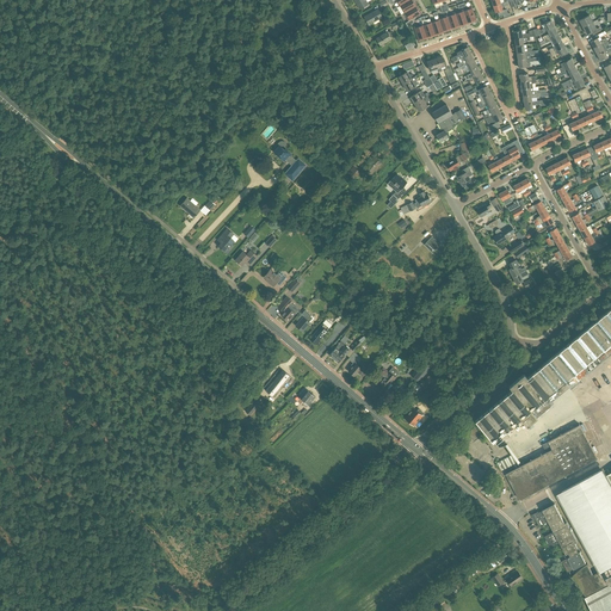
[(409,0),(400,6),(405,13),(417,6),(413,0),(412,0),(409,0)]
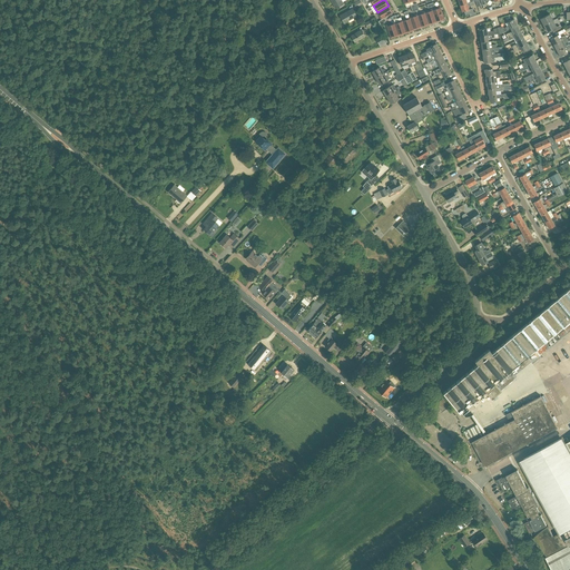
[(460,6),(462,12),(464,11),(465,15),(469,13),(473,12),(472,9),(469,10),(468,7),(474,5),(473,1),(472,2),(467,3),(460,6)]
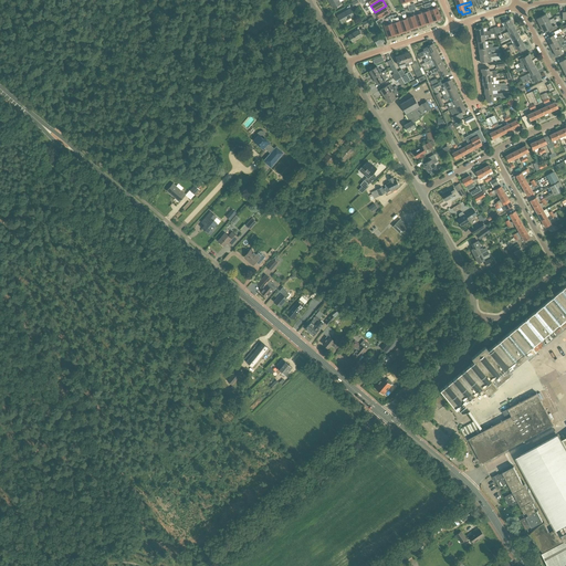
[(386,6),(375,12),(378,20),(389,13),(388,11),(389,11),(386,6)]
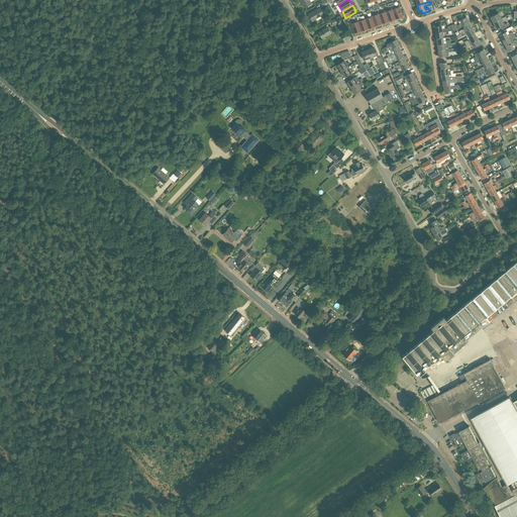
[(392,9),(396,20),(403,18),(399,6),(392,9)]
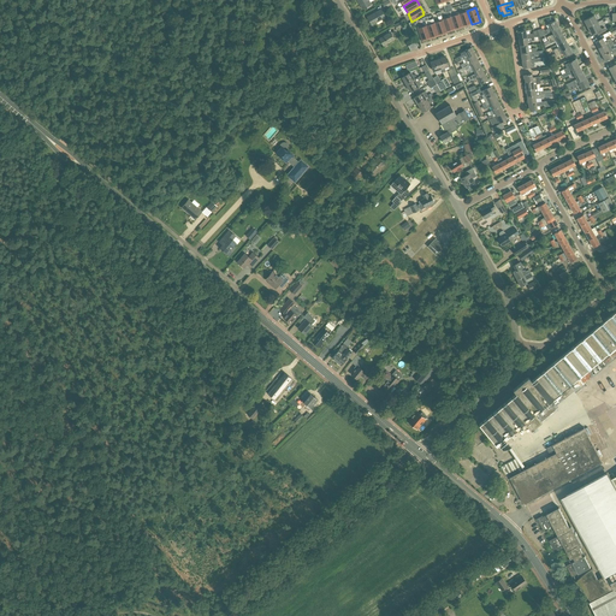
[(367,17),(372,25),(385,18),(380,10),(367,17)]
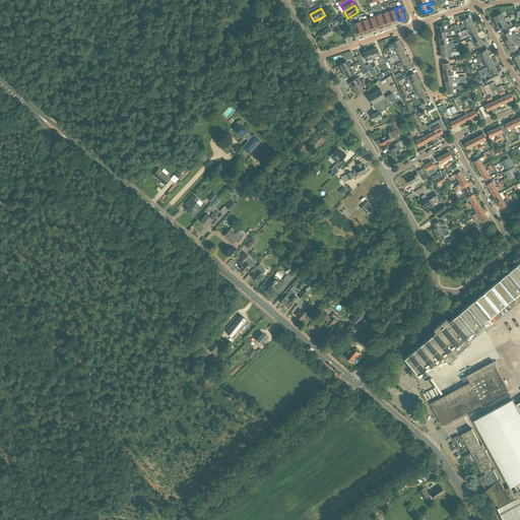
[(394,9),(387,11),(391,22),(398,20),(394,9)]
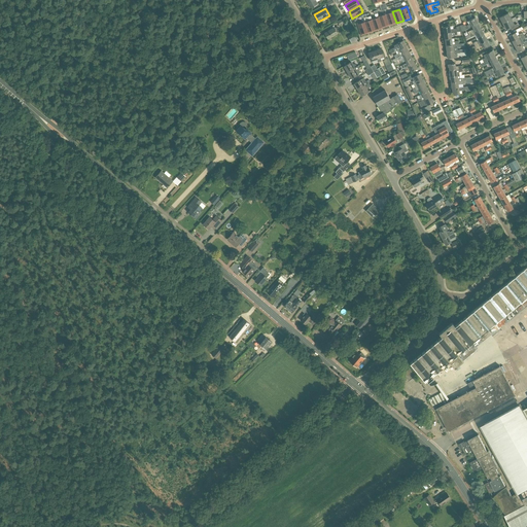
[(392,11),(385,13),(389,26),(396,23),(392,11)]
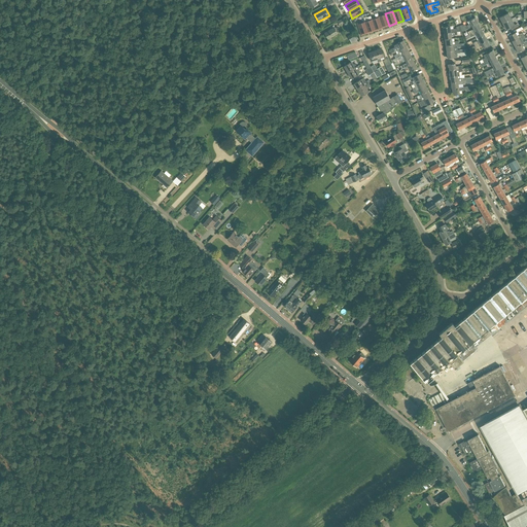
[(378,16),(379,16),(382,28),(389,26),(385,13),(378,16)]
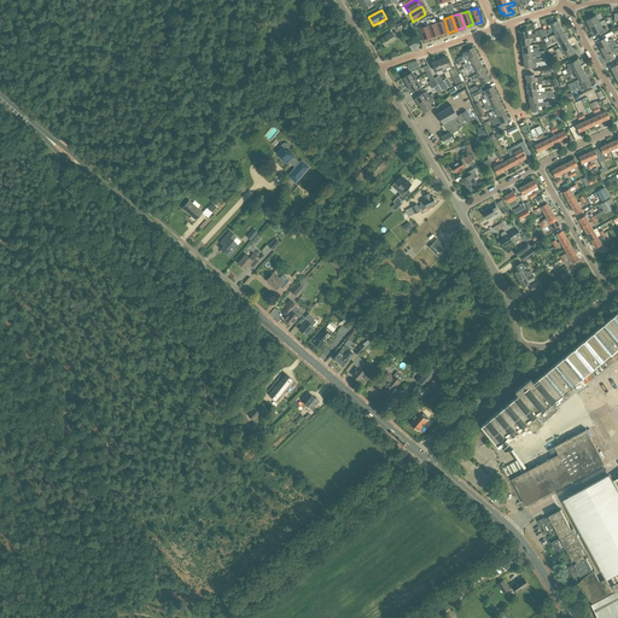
[(586,21),(589,28),(599,22),(595,16),(586,21)]
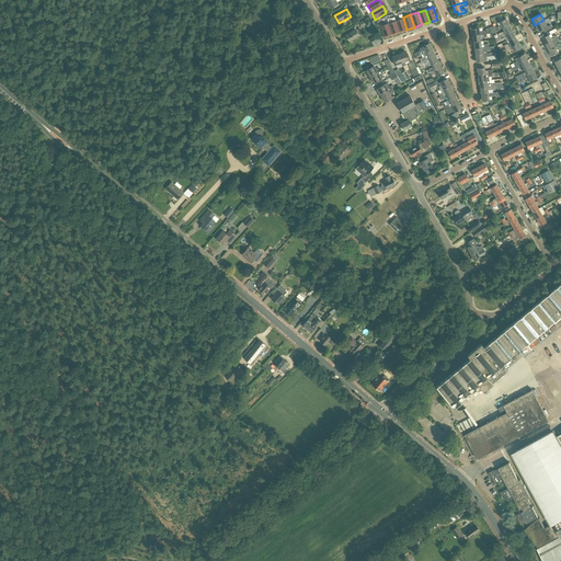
[(396,21),(400,33),(405,31),(405,30),(407,30),(403,18),(396,21)]
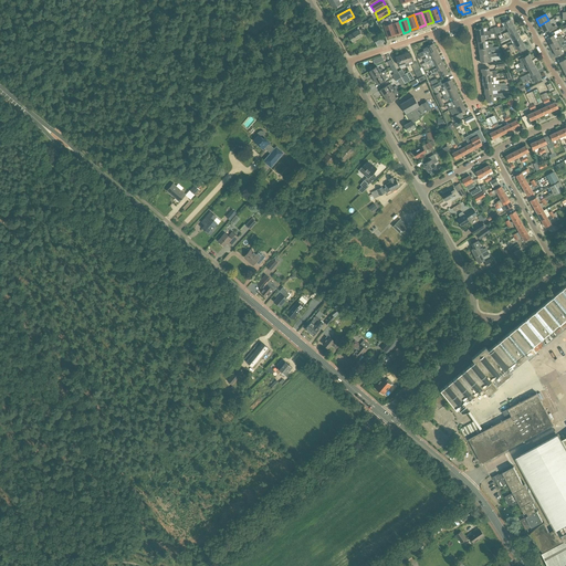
[(493,28),(495,33),(496,34),(507,29),(513,25),(510,19),(504,22),(505,25),(500,29),(499,27),(493,28)]
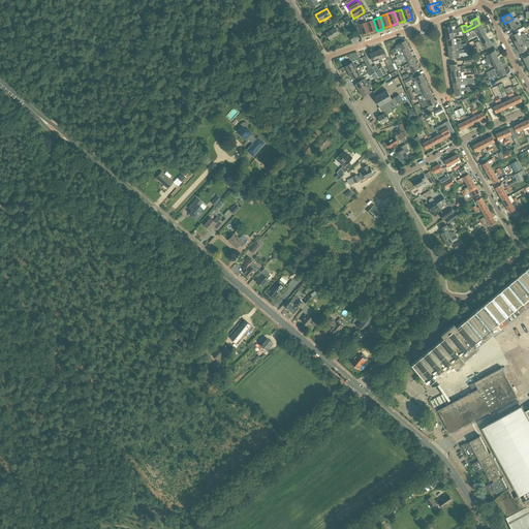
[(512,19),(504,24),(507,30),(511,27),(514,30),(520,27),(519,24),(516,25),(512,19)]
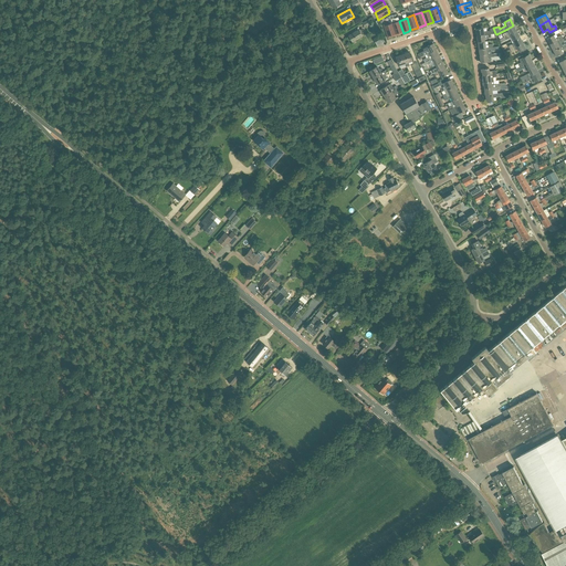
[(404,33),(399,21),(391,23),(396,35),(404,33)]
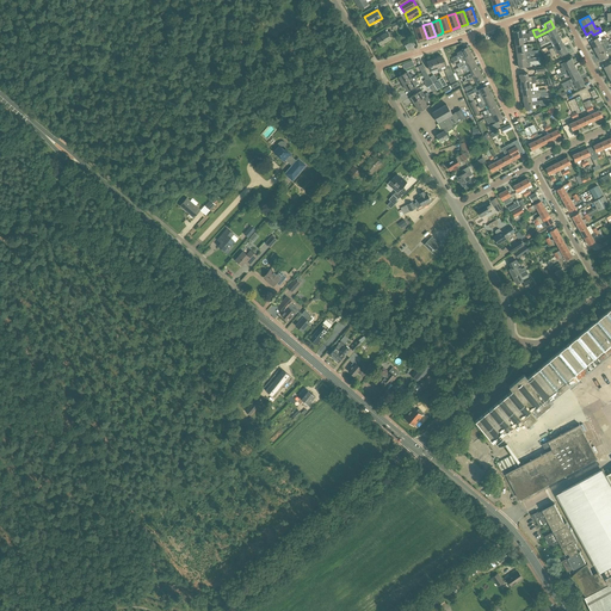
[(427,38),(423,25),(414,28),(419,41),(427,38)]
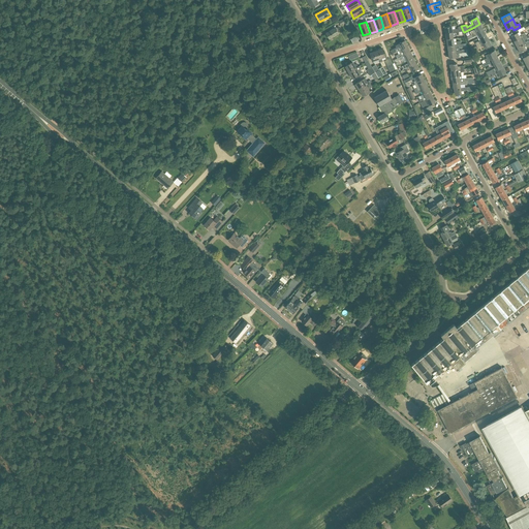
[(479,24),(474,27),(476,32),(483,29),(479,24)]
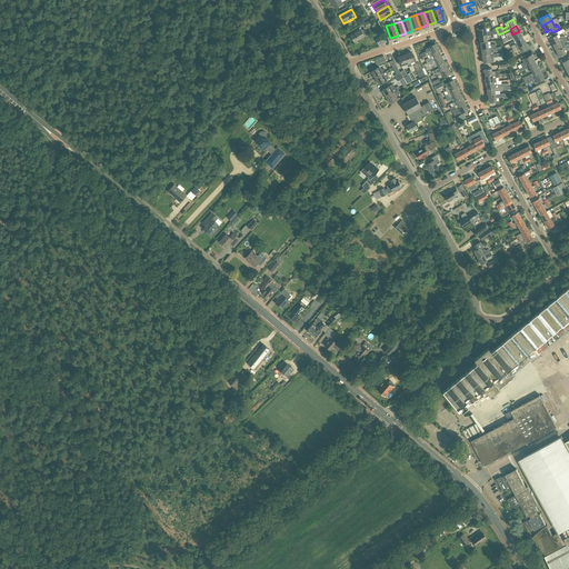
[(350,36),(353,42),(363,36),(360,30),(350,36)]
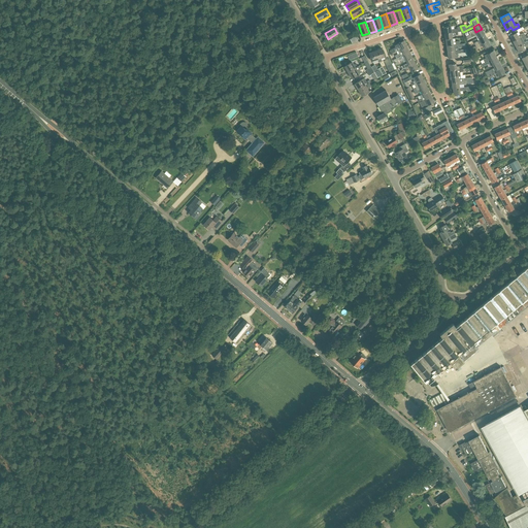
[(475,32),(473,33),(470,35),(471,37),(477,34),(479,37),(485,34),(482,29),(475,32)]
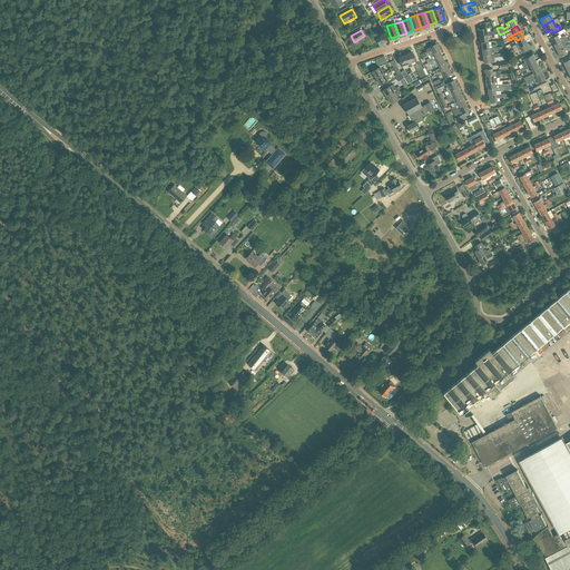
[(551,39),(553,45),(567,39),(564,36),(559,39),(558,36),(551,39)]
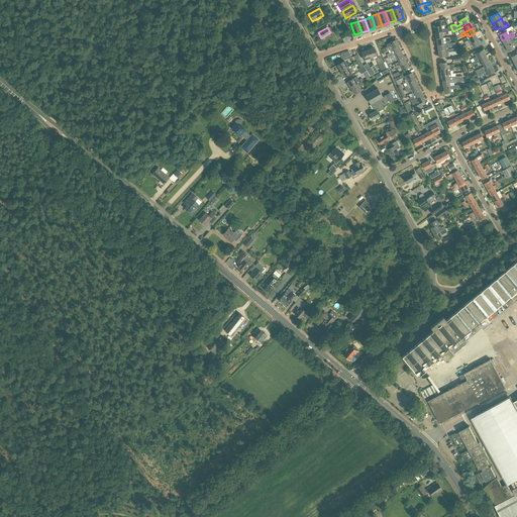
[(344,40),(340,41),(341,43),(351,39),(349,33),(342,36),(344,40)]
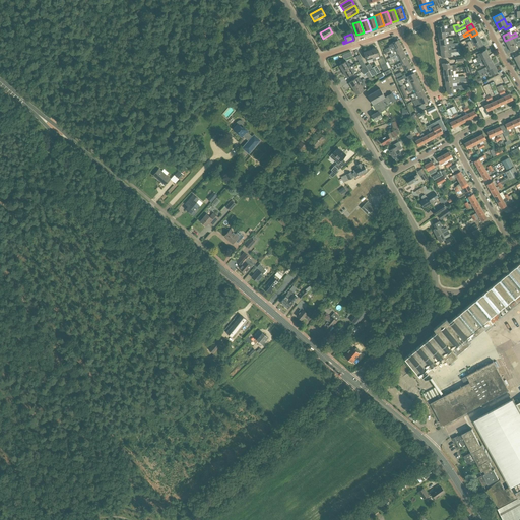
[(477,34),(471,37),(472,40),(467,43),(466,44),(467,46),(468,45),(468,46),(480,40),(477,34)]
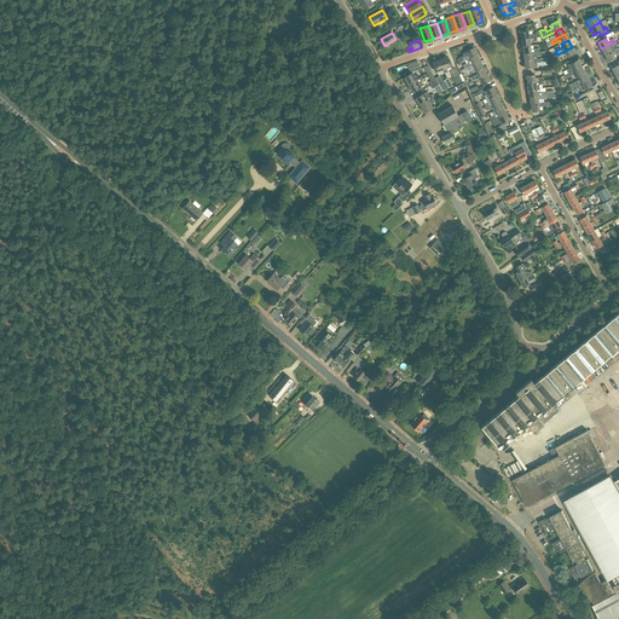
[(601,48),(605,56),(612,52),(614,51),(615,50),(614,47),(618,44),(618,42),(618,40),(615,42),(601,48)]
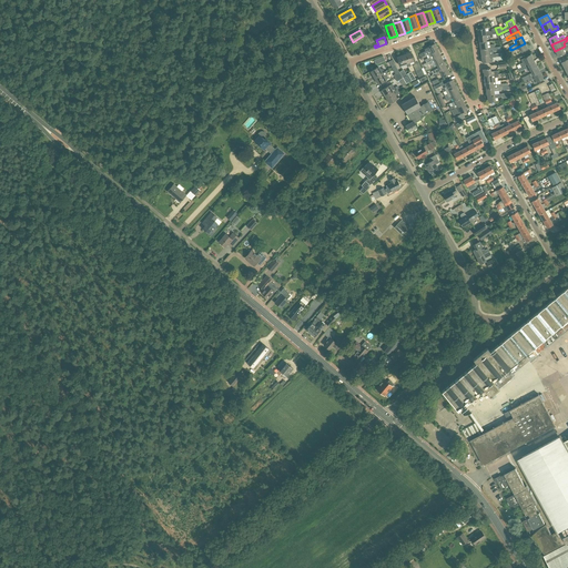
[(423,57),(428,54),(437,50),(435,43),(428,47),(428,48),(424,50),(425,51),(421,53),(423,57)]
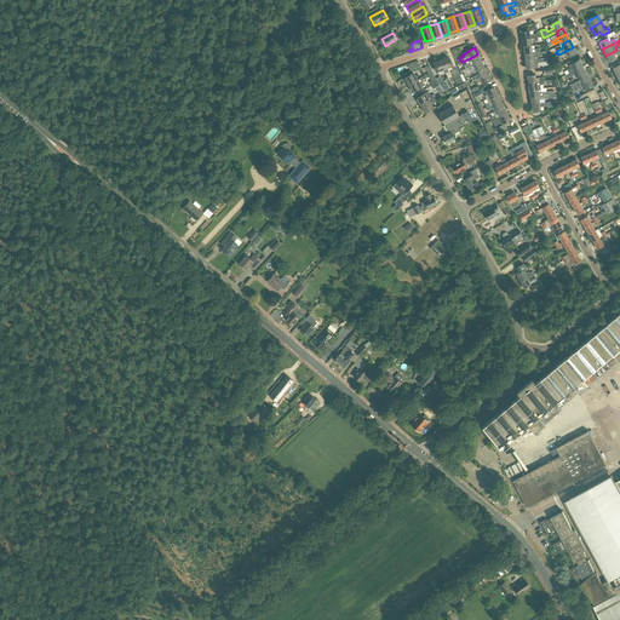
[(573,47),(558,55),(561,57),(567,53),(569,57),(577,53),(573,47)]
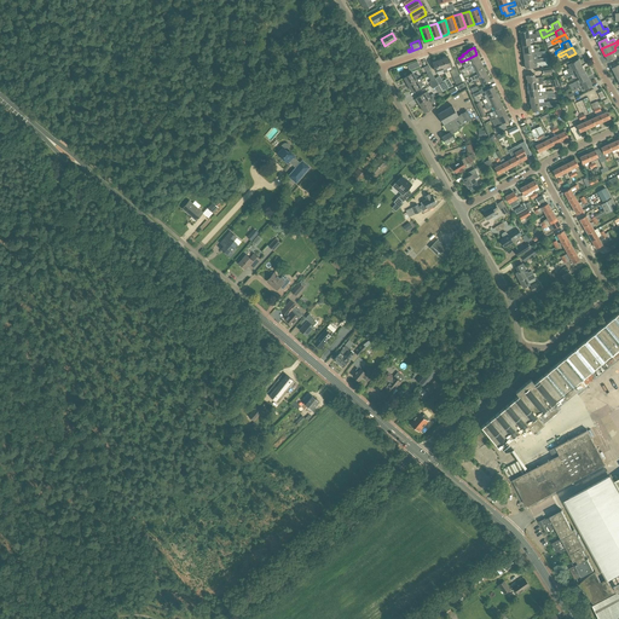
[(524,55),(525,62),(537,59),(537,56),(539,56),(542,55),(542,52),(538,52),(524,55)]
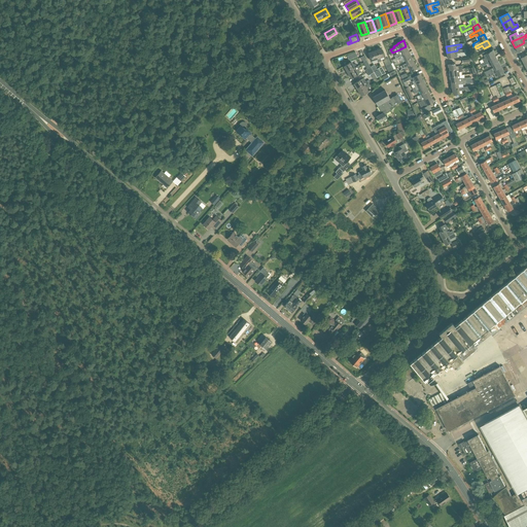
[(524,49),(521,44),(515,47),(518,53),(524,49)]
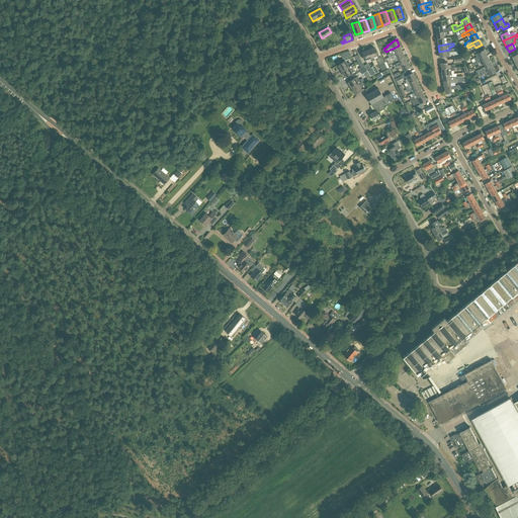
[(399,46),(391,50),(392,53),(387,55),(389,58),(391,57),(402,51),(399,46)]
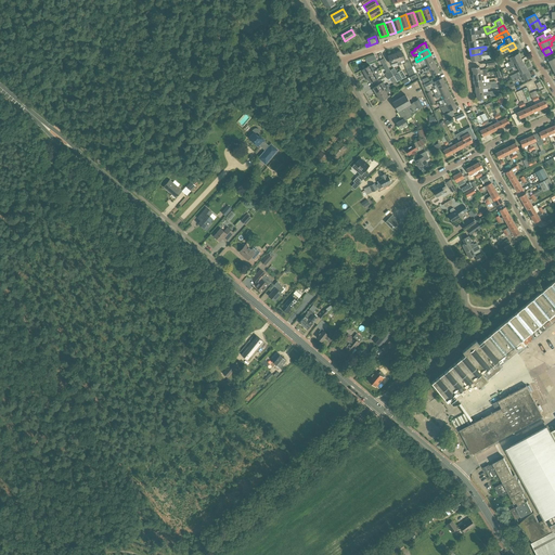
[(395,53),(397,62),(399,65),(401,64),(400,61),(404,60),(401,51),(395,53)]
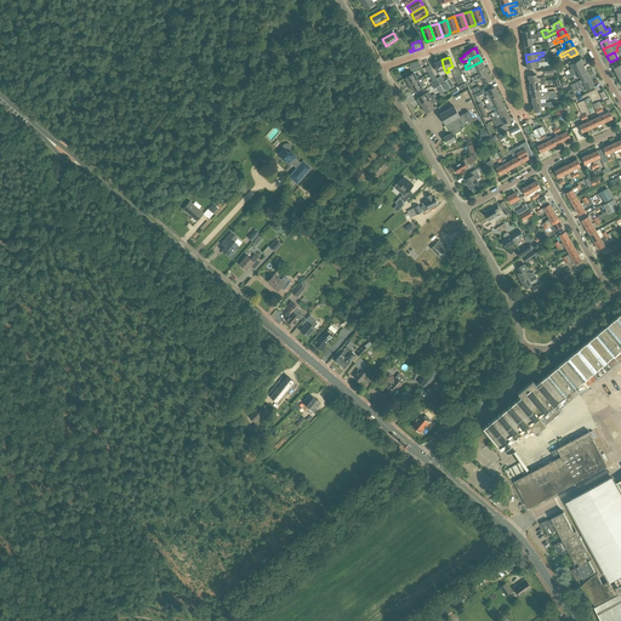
[(444,69),(442,60),(433,63),(437,72),(444,69)]
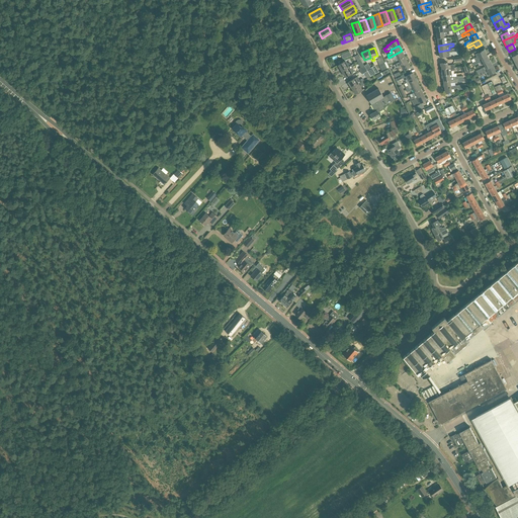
[(473,59),(476,62),(487,56),(484,50),(479,54),(480,56),(473,59)]
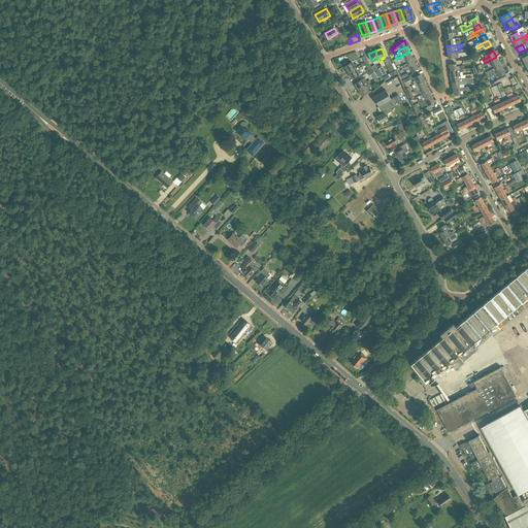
[(404,58),(406,61),(413,58),(409,52),(398,58),(399,61),(404,58)]
